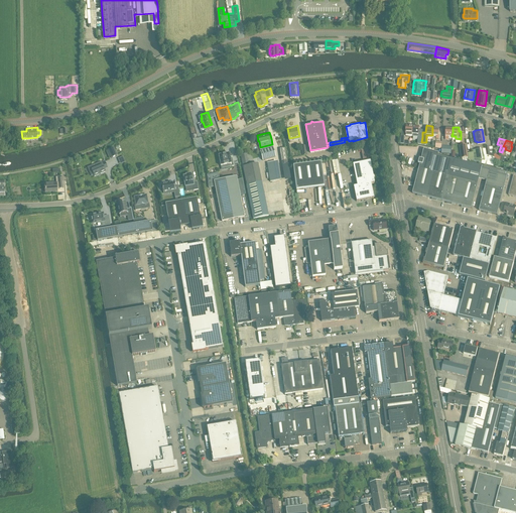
[(466,142),(460,143),(461,156),(462,156),(468,155),(468,150),(466,142)]
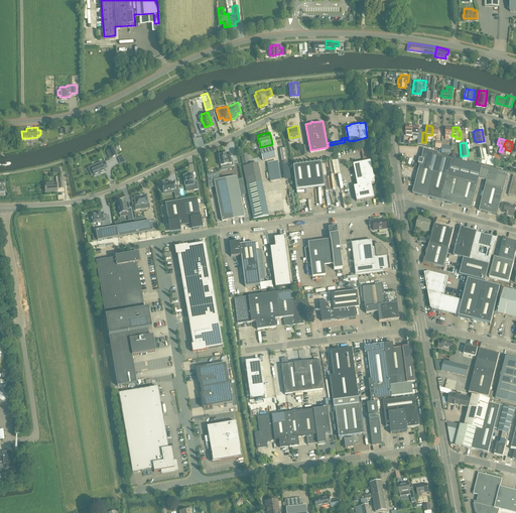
[(450,151),(452,144),(441,143),(441,146),(440,151),(450,151)]
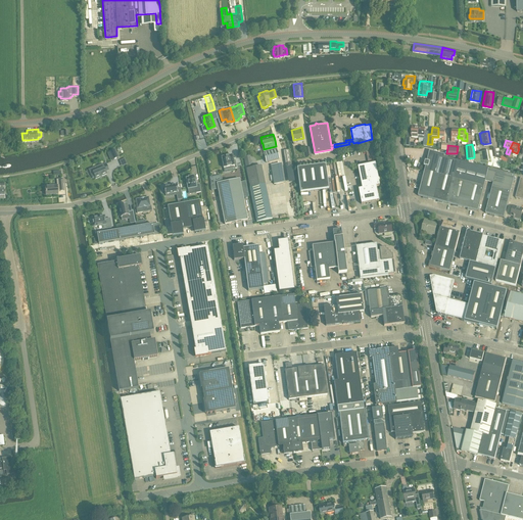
[(489,148),(479,150),(480,152),(480,157),(491,160),(494,161),(501,162),(502,160),(501,156),(498,146),(495,147),(495,145),(491,146),(491,148),(489,148)]
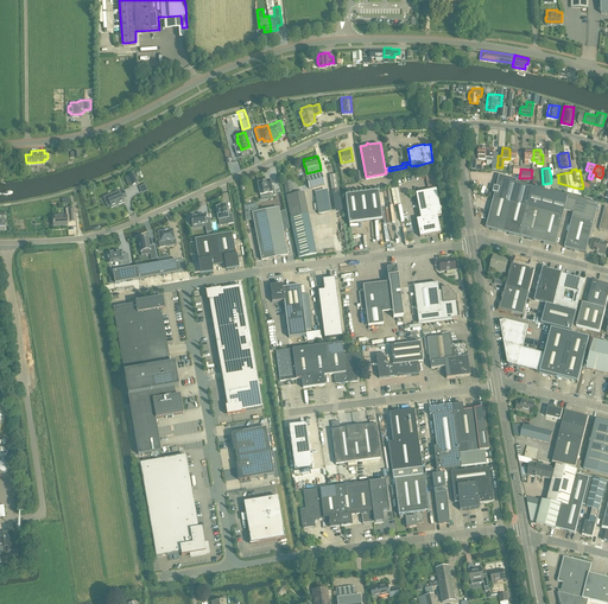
[(132,183),(138,180),(134,171),(128,173),(132,183)]
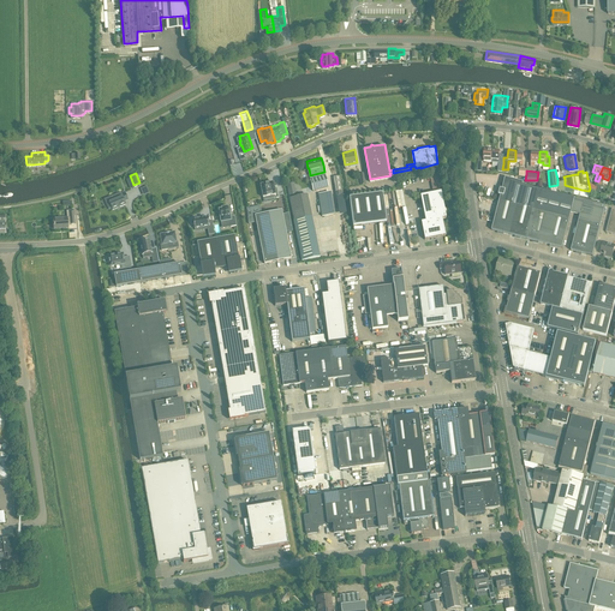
[(328,184),(326,174),(326,173),(310,177),(314,189),(328,184)]
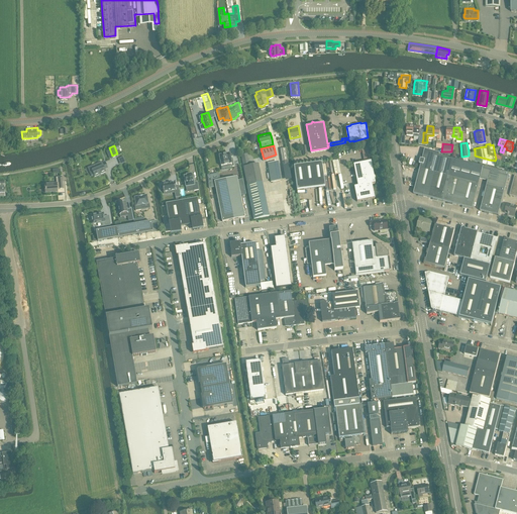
[(479,182),(480,177),(483,165),(453,158),(438,153),(439,151),(424,147),(413,192),(472,206),(479,182)]
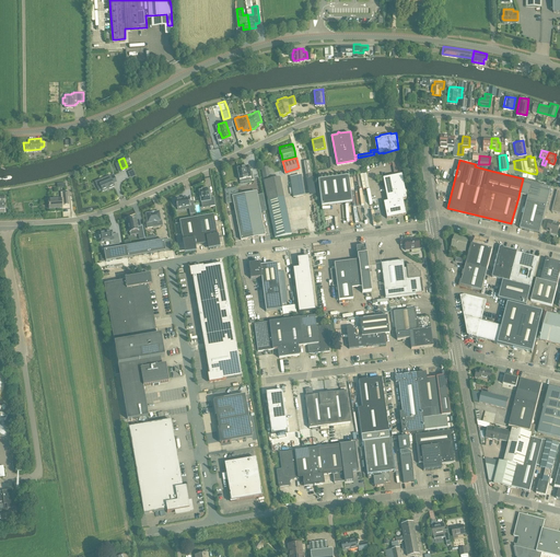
[(252,172),(251,172),(248,164),(237,166),(238,172),(237,173),(238,176),(240,176),(240,177),(245,176),(246,178),(253,177),(252,172)]
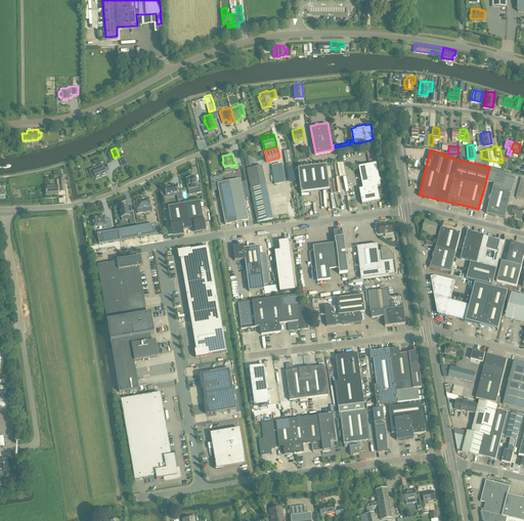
[(253,163),(251,154),(244,155),(246,165),(253,163)]
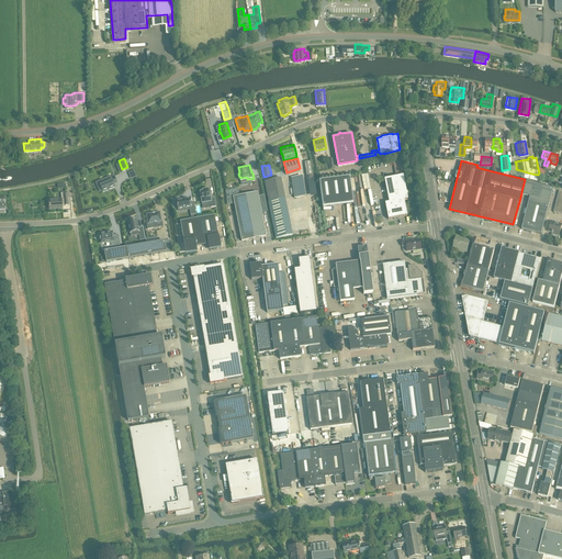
[(404,198),(407,197),(403,172),(384,177),(389,200),(384,200),(388,216),(406,213),(404,198)]
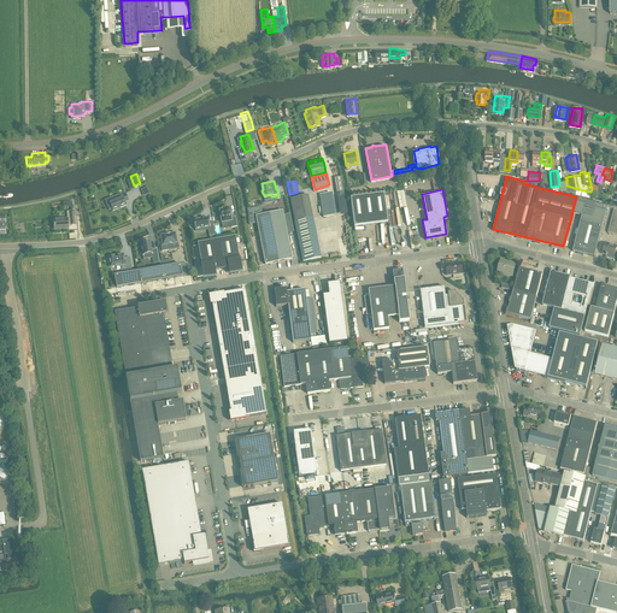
[(113,207),(125,202),(124,199),(128,198),(125,190),(122,192),(121,190),(105,198),(109,207),(112,206),(113,207)]
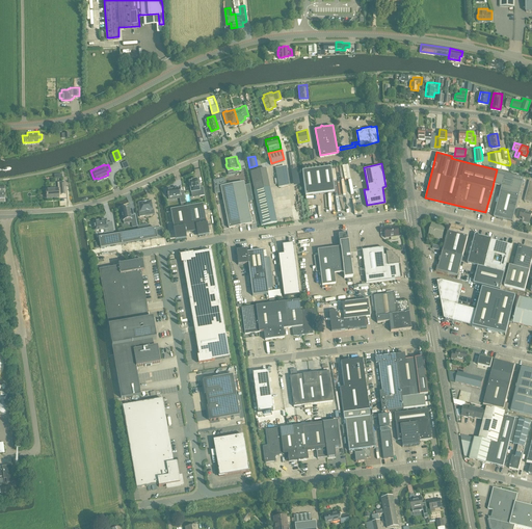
[(278,185),(288,183),(285,164),(275,165),(278,185)]
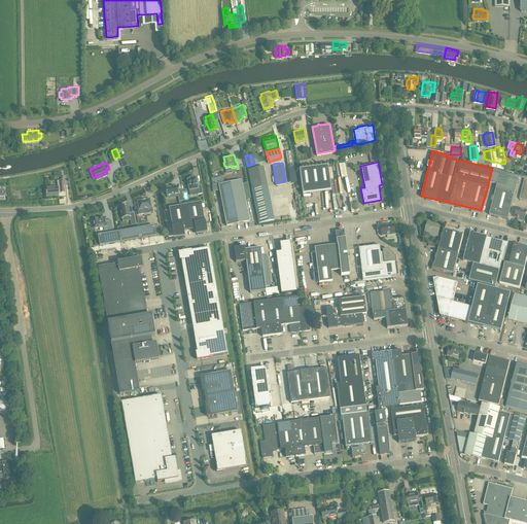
[(327,164),(300,167),(303,191),(331,188),(327,164)]
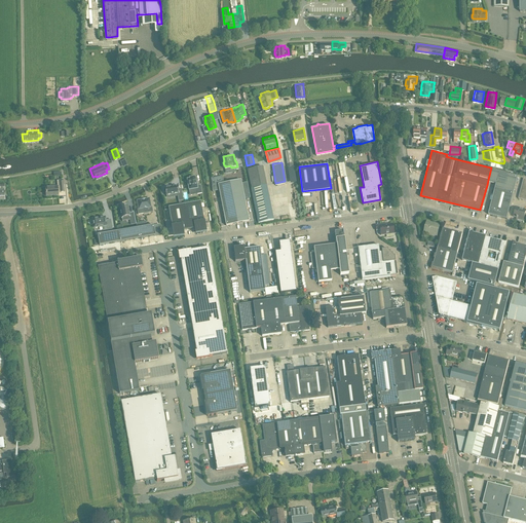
[(274,220),(263,164),(258,165),(253,166),(250,167),(248,167),(259,222),(274,220)]
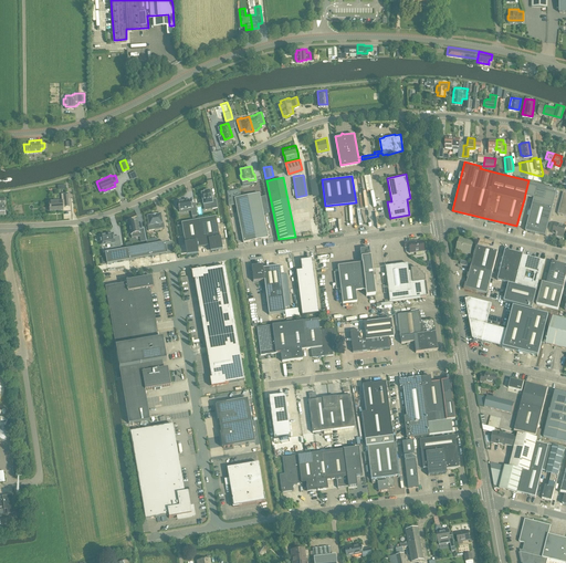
[(533,201),(552,206),(557,187),(528,180),(525,194),(534,196),(533,201)]
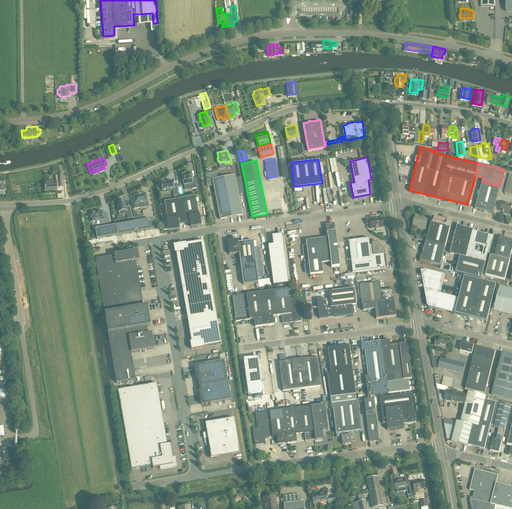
[(216,170),(206,172),(206,174),(206,178),(207,178),(212,177),(218,176),(216,170)]
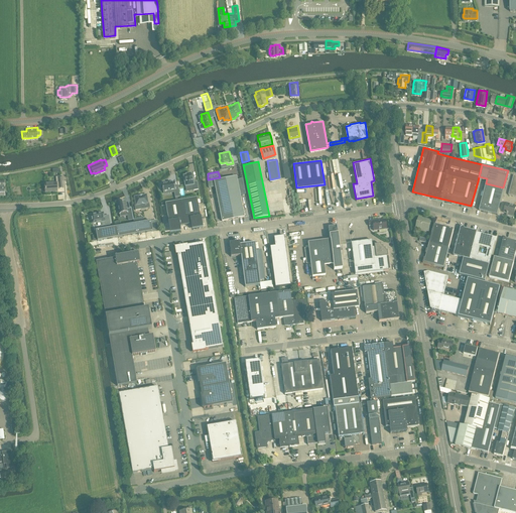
[(191,172),(190,173),(190,172),(186,172),(186,173),(184,174),(184,178),(184,181),(185,180),(186,186),(194,185),(194,187),(198,186),(197,179),(194,180),(192,176),(191,172)]
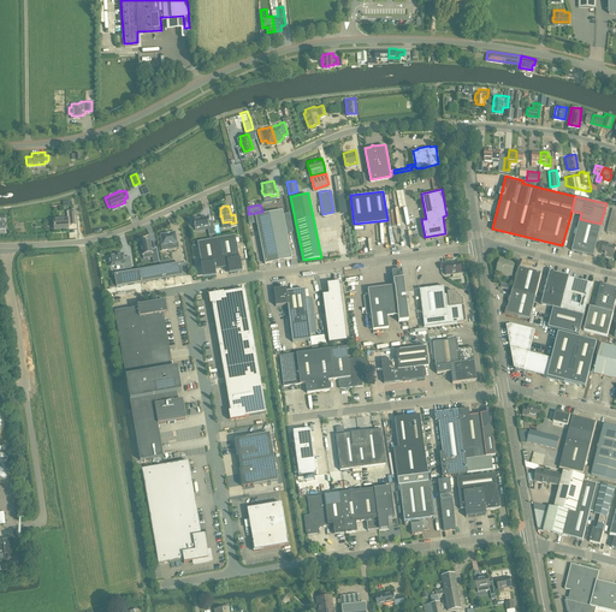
[(70,223),(75,221),(73,208),(66,208),(67,215),(53,217),(54,227),(69,226),(67,221),(70,221),(70,223)]
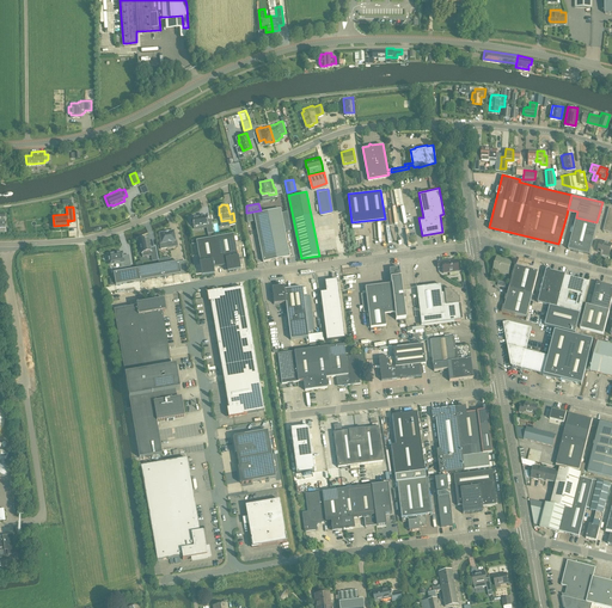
[(276,257),(289,253),(281,207),(267,209),(276,257)]
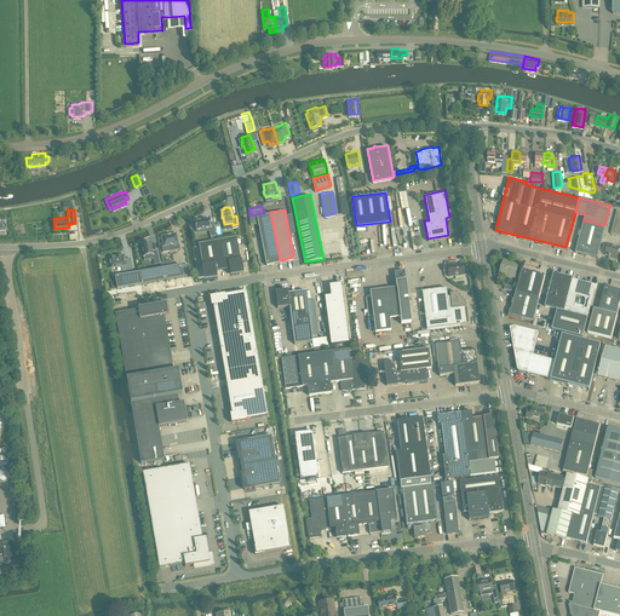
[(267,263),(280,260),(270,212),(264,213),(257,214),(267,263)]
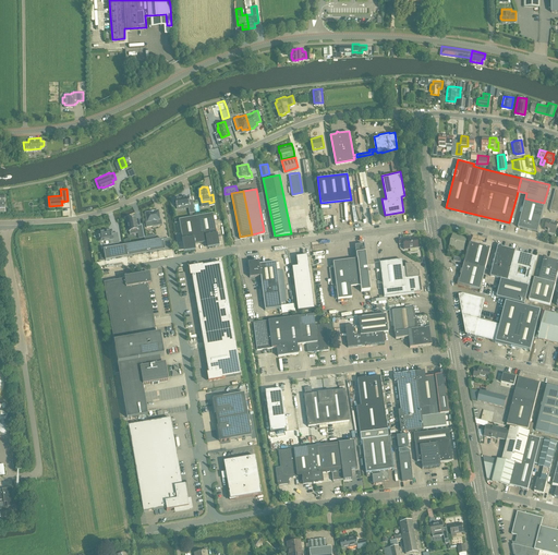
[(192,197),(189,198),(187,194),(174,196),(176,197),(173,197),(174,201),(176,201),(177,205),(189,203),(190,210),(194,209),(192,197)]
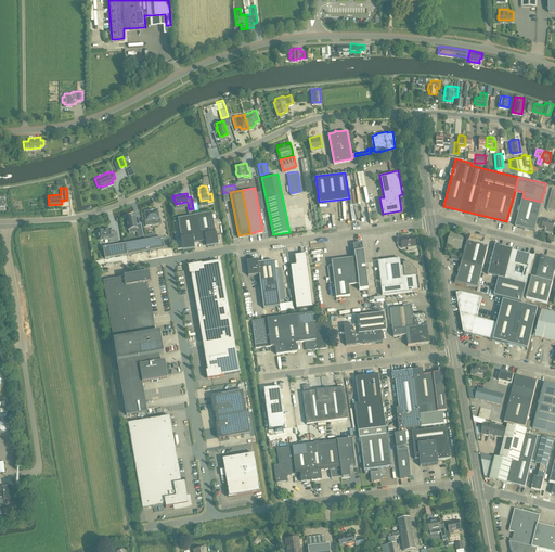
[(541,202),(523,197),(521,197),(515,225),(534,229),(541,202)]
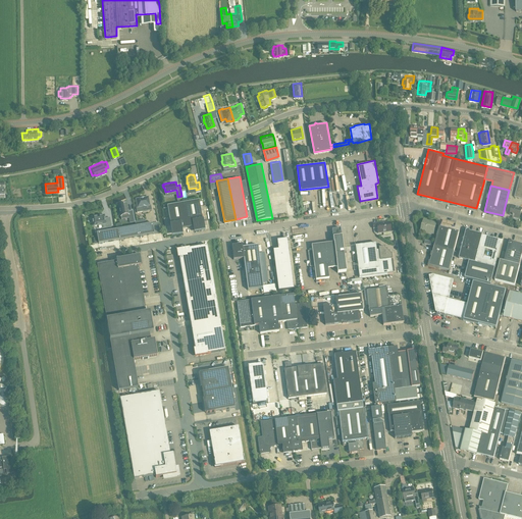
[(138,205),(137,205),(138,210),(147,208),(146,205),(150,204),(150,203),(149,198),(148,195),(144,195),(144,196),(141,197),(140,196),(136,197),(138,205)]
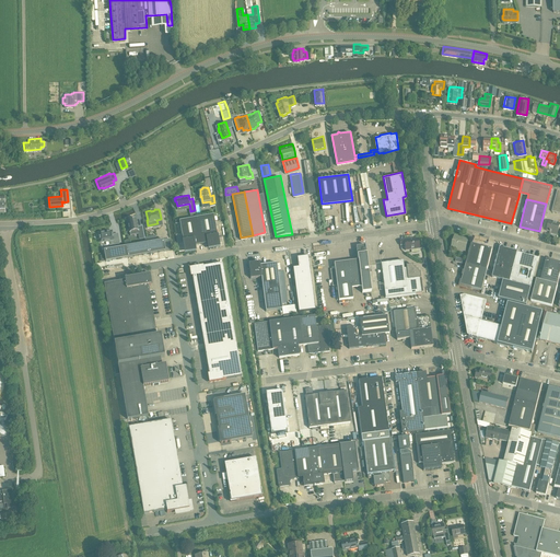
[(213,212),(197,216),(201,244),(208,243),(208,246),(220,244),(218,232),(213,212)]
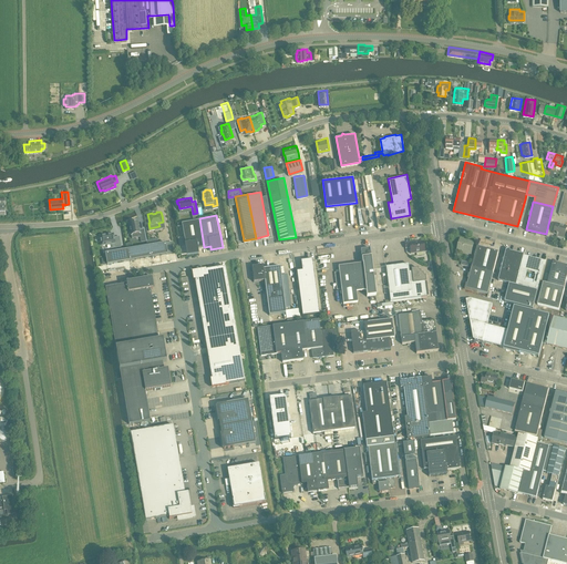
[(199,218),(182,221),(183,231),(185,242),(186,254),(198,252),(198,248),(204,247),(199,218)]
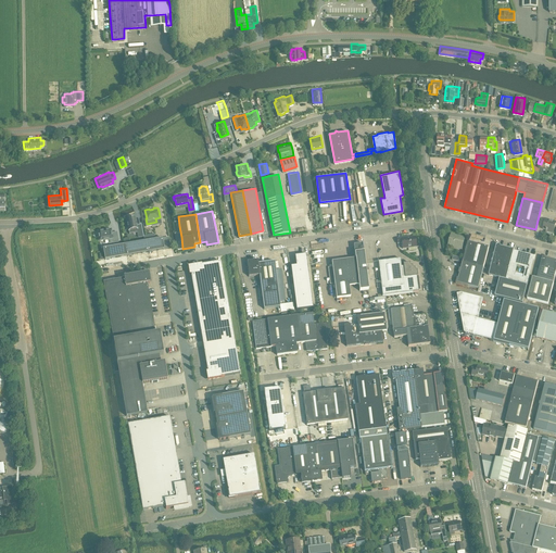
[(134,215),(128,216),(128,217),(127,217),(129,231),(138,229),(139,235),(143,234),(141,222),(137,223),(136,215),(135,216),(134,215)]
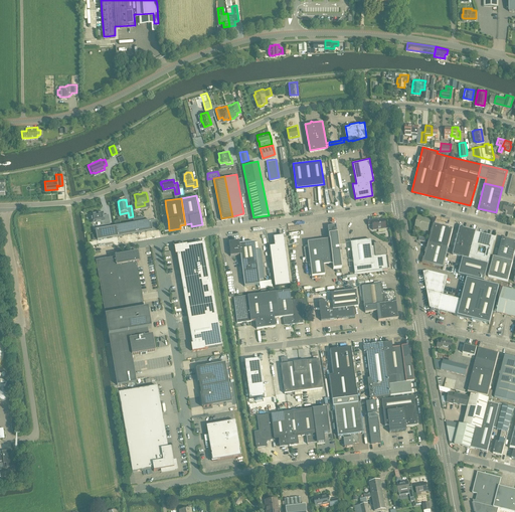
[(512,212),(514,204),(505,201),(503,210),(512,212)]
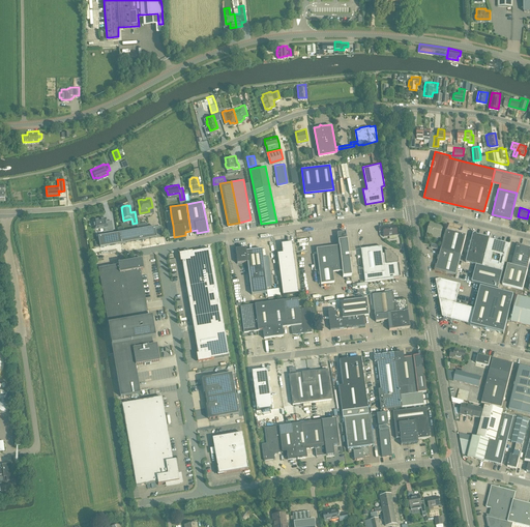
[(113,228),(111,218),(107,220),(106,216),(93,218),(93,220),(92,220),(93,223),(94,223),(95,227),(107,225),(108,229),(113,228)]
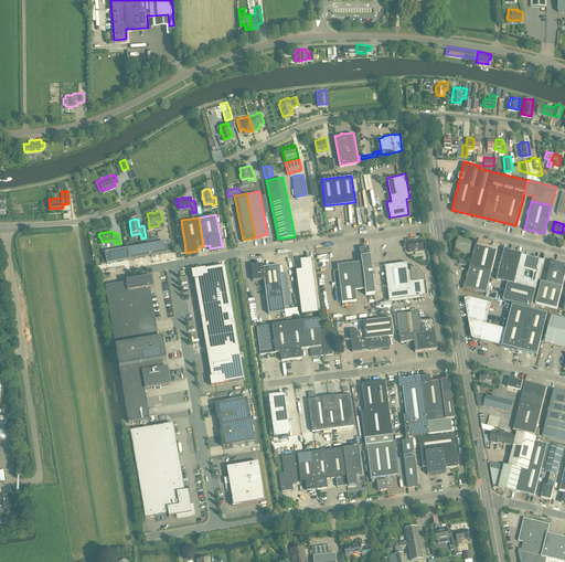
[(458,235),(456,247),(469,251),(472,239),(458,235)]
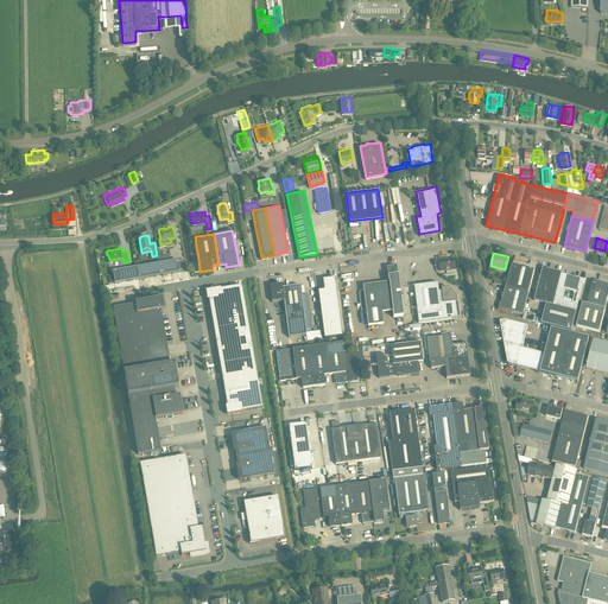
[(439,268),(455,267),(454,255),(444,256),(435,258),(435,264),(439,262),(439,268)]
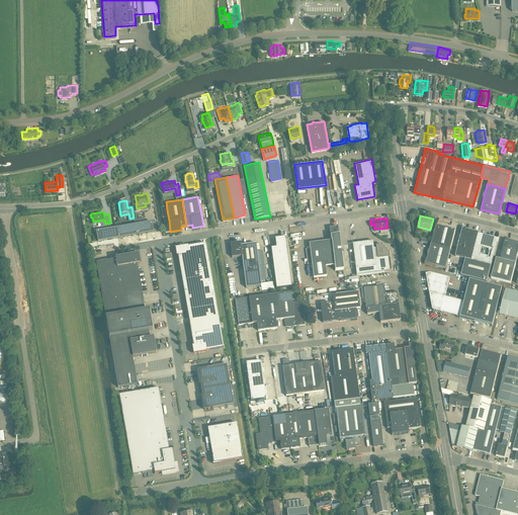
[(153,227),(152,222),(151,220),(134,223),(116,226),(117,236),(136,233),(153,230),(153,227)]
